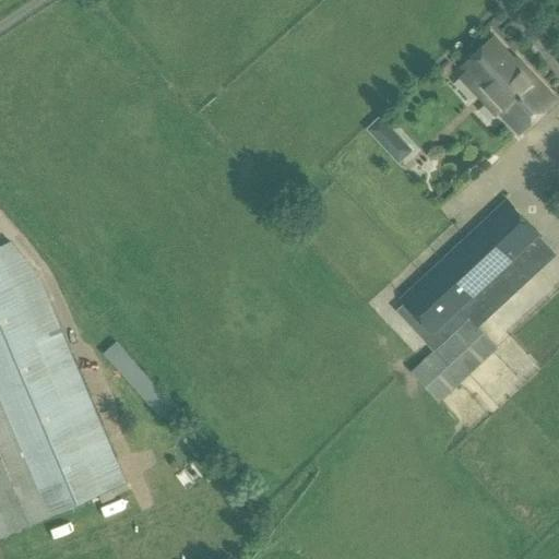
[(518,59),(515,61),(494,39),(464,68),(484,90),(482,92),(520,132),(555,99),(518,59)]
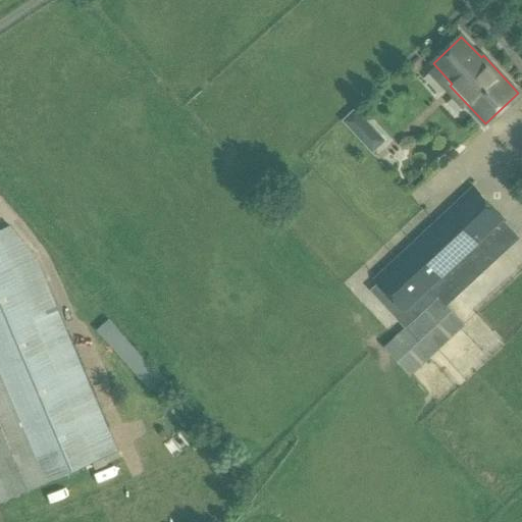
[(505,220),(474,187),(450,209),(451,211),(378,278),(377,276),(375,278),(414,320),(384,347),(411,374),(464,324),(446,305),(519,238),(504,221),(505,220)]
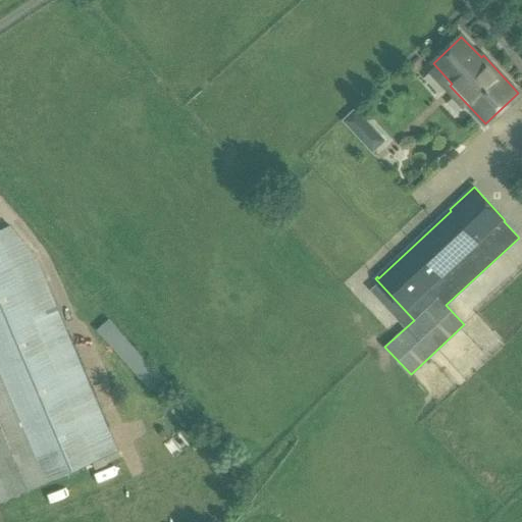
[(0,229),(0,501),(118,452),(36,258),(10,225),(0,229)]
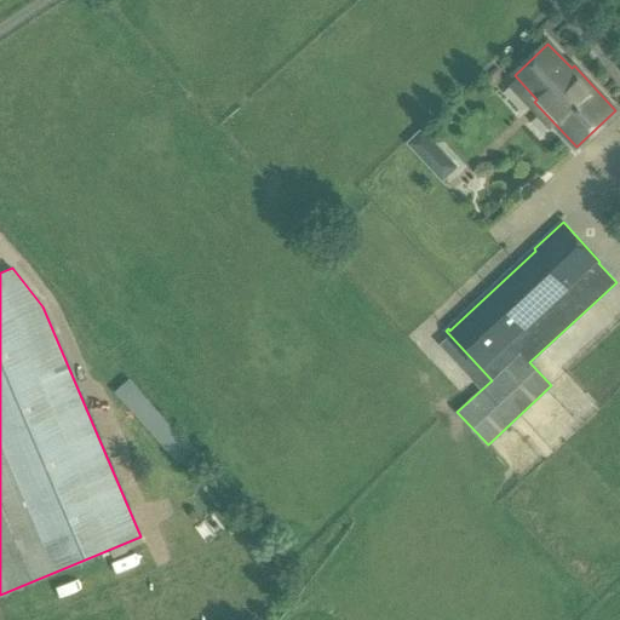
[(121,375),(105,388),(125,414),(120,418),(147,453),(168,437),(121,375)]
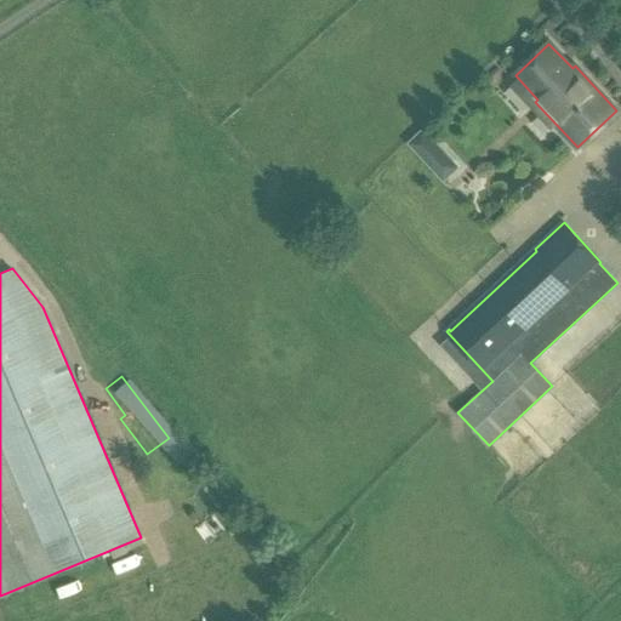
[(152,502),(170,493),(165,482),(146,493),(152,502)]
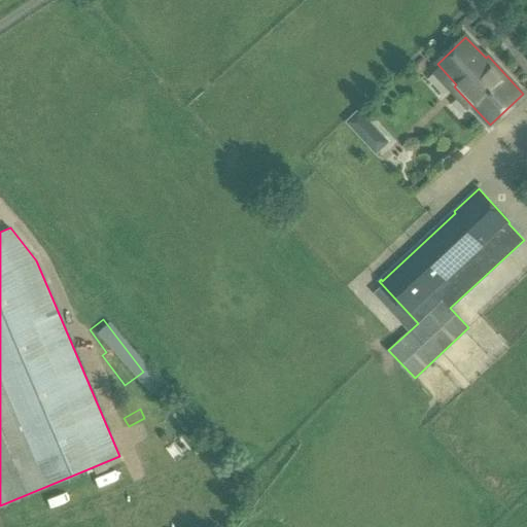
[(144,421),(121,429),(126,441),(148,432),(144,421)]
